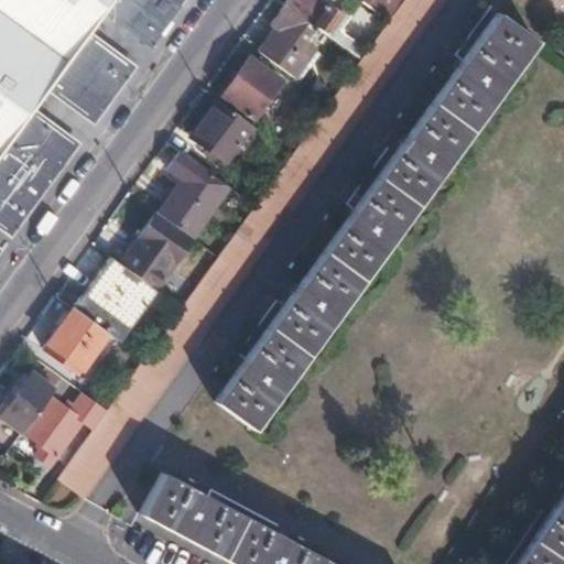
[(12,109),(0,126),(0,153),(32,110),(49,88),(87,34),(105,10),(111,0),(90,0),(72,25),(12,109)]
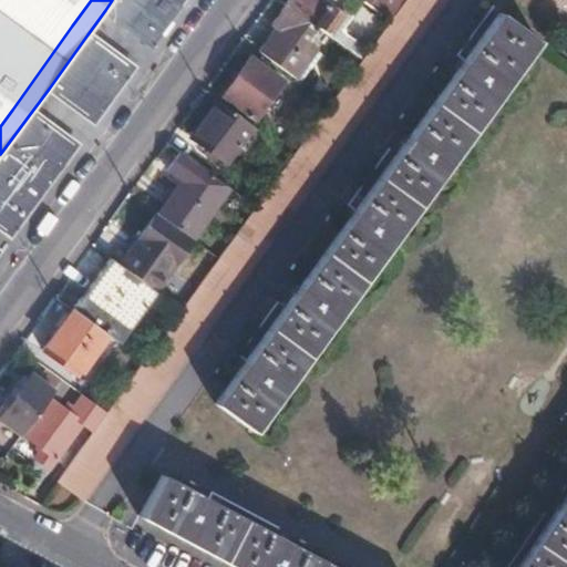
[(0,0),(0,126),(12,110),(72,26),(91,0),(0,0)]
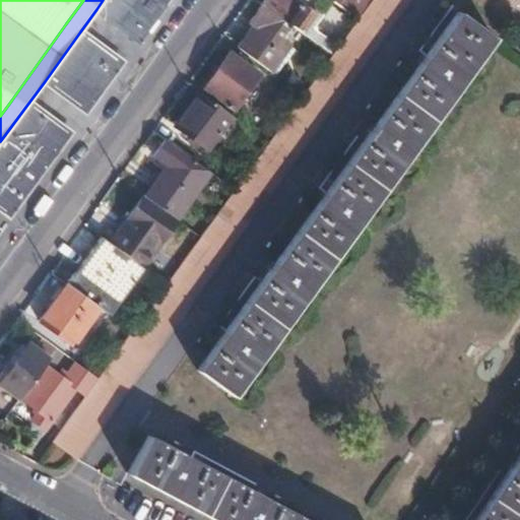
[(103,0),(96,9),(137,39),(166,0),(103,0)]
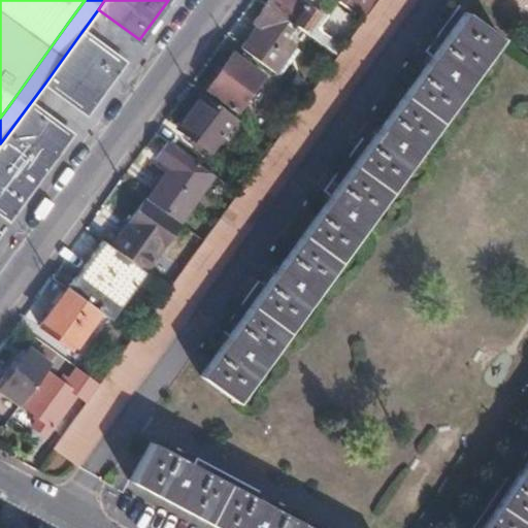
[(332,0),(267,0),(265,3),(294,24),(337,55),(342,46),(308,23),(319,8),(324,11),(332,0)]
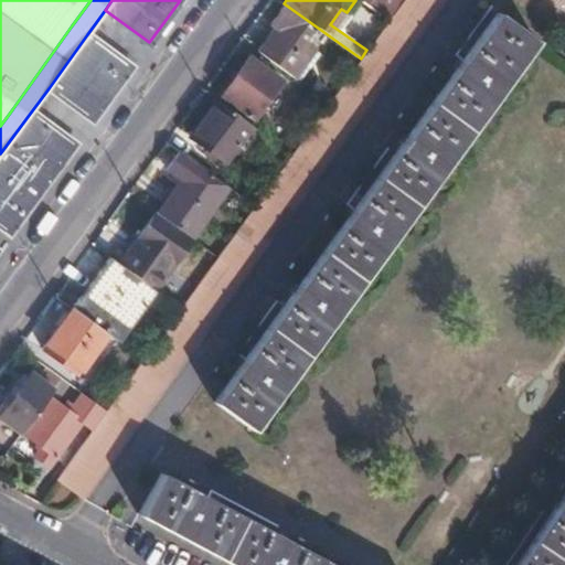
[(362,0),(390,19),(403,0),(362,0)]
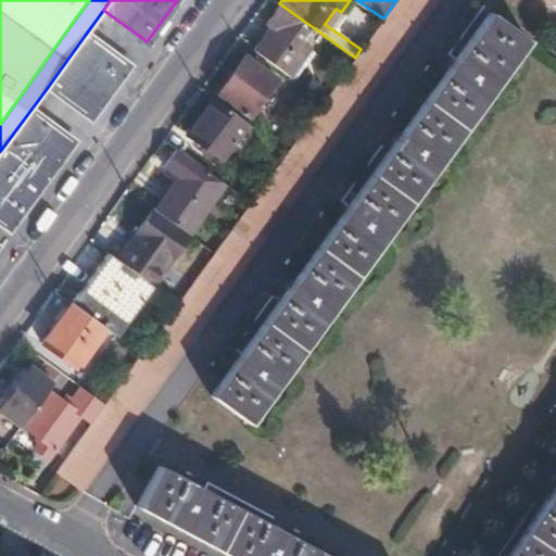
[(272,26),(254,50),(287,74),(307,47),(299,40),(310,25),(279,3),(267,22),(272,26)]
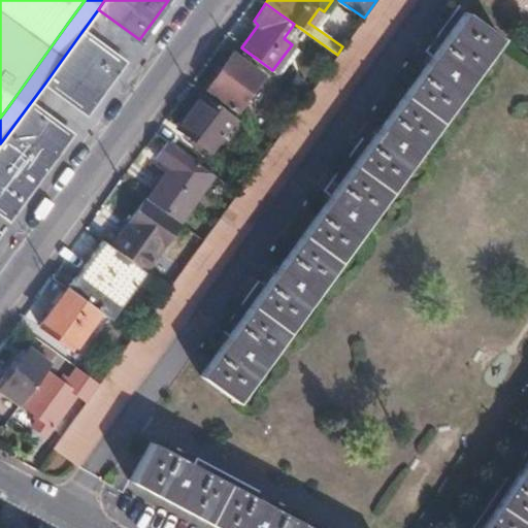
[(245,314),(201,375),(235,400),(251,377),(297,315),(371,213),(450,105),(500,36),(466,11),(399,102),(366,150),(299,240),(245,314)]
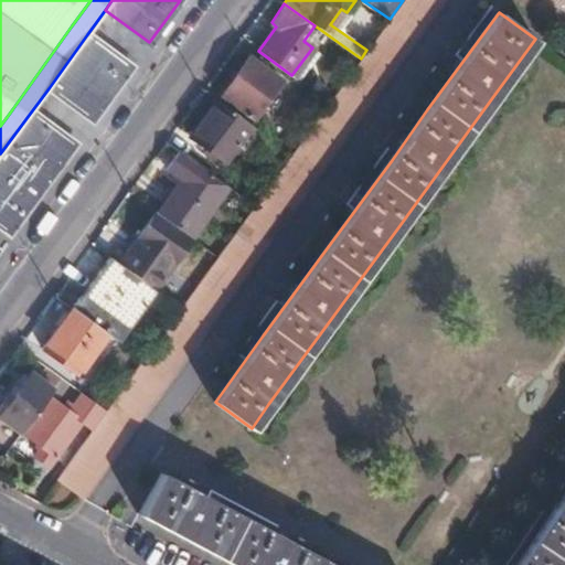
[(87,34),(49,88),(92,120),(131,66),(87,34)]
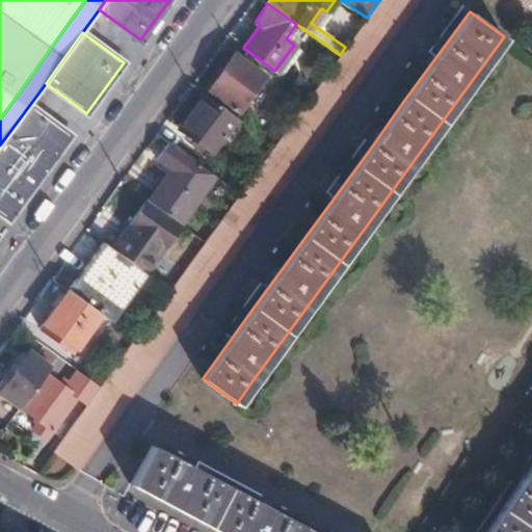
[(235,53),(210,88),(238,109),(263,74),(235,53)]
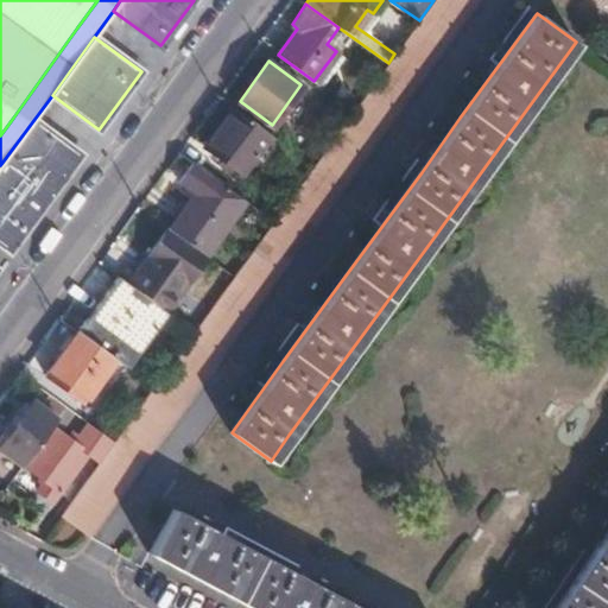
[(270,133),(234,107),(206,147),(241,173),(270,133)]
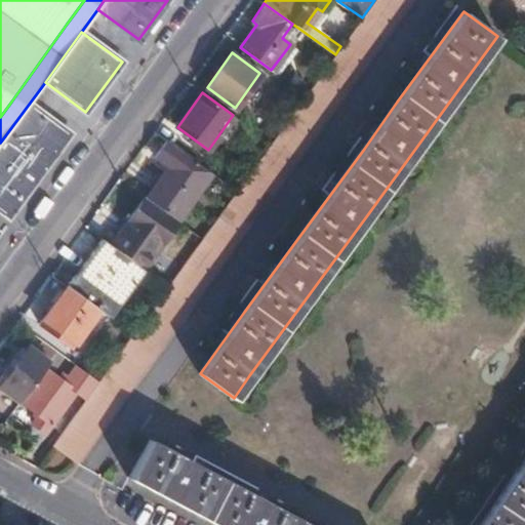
[(30,103),(0,143),(0,209),(9,216),(70,132),(30,103)]
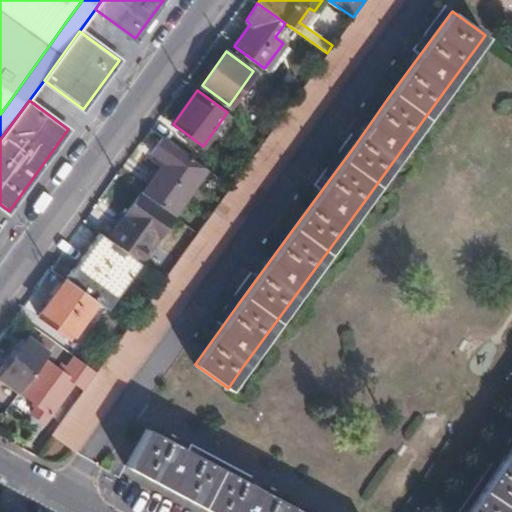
[(166,162),(143,193),(144,194),(171,213),(205,168),(163,137),(152,152),(166,162)]
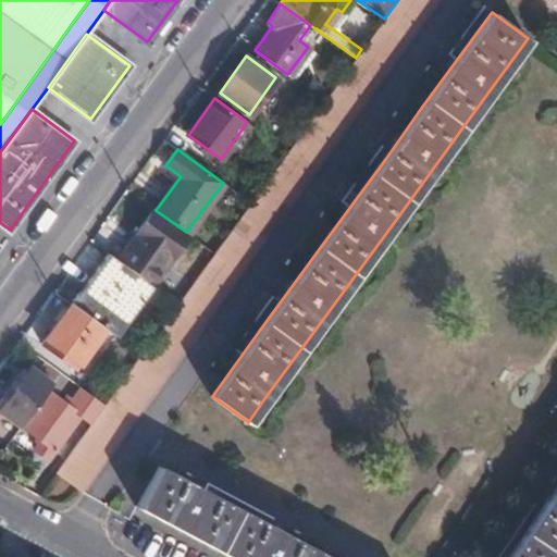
[(157,211),(120,261),(153,285),(181,248),(178,247),(188,234),(186,232),(157,211)]
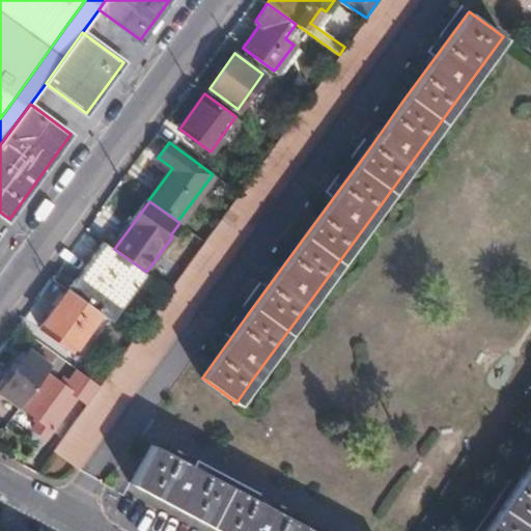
[(103,241),(67,289),(99,313),(110,322),(147,273),(146,272),(114,249),(103,241)]
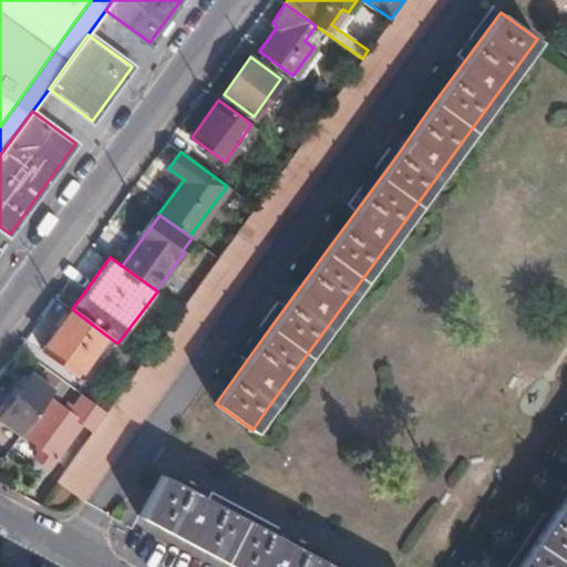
[(105,334),(72,309),(44,349),(76,373),(105,334)]
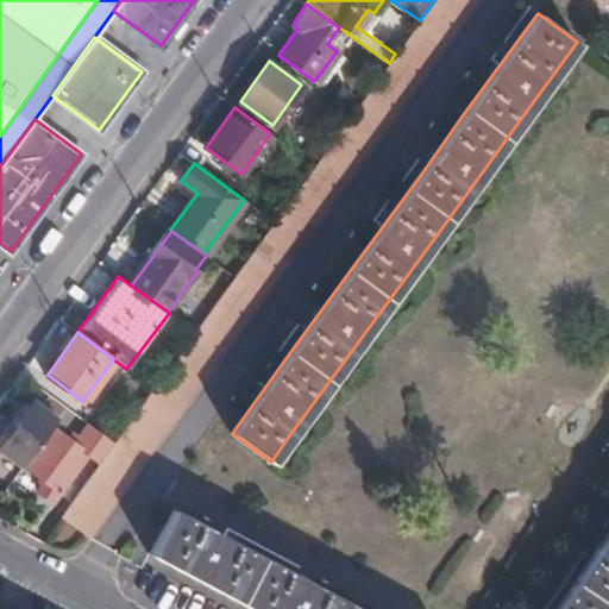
[(2,447),(25,463),(57,420),(33,403),(2,447)]
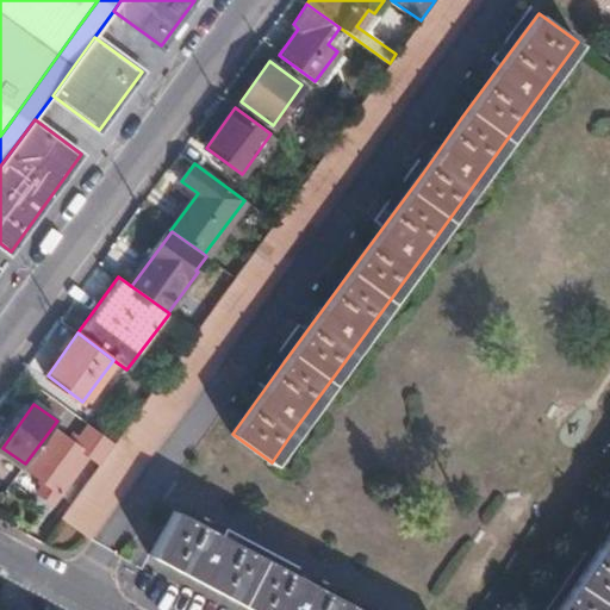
[(86,452),(100,461),(113,442),(91,425),(85,435),(75,428),(68,437),(56,428),(27,467),(45,480),(38,489),(51,498),(58,490),(86,452)]
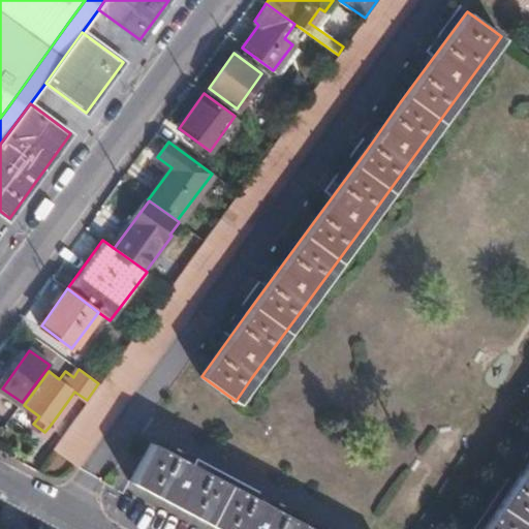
[(151,441),(129,479),(145,487),(222,528),(313,528),(239,489),(151,441)]
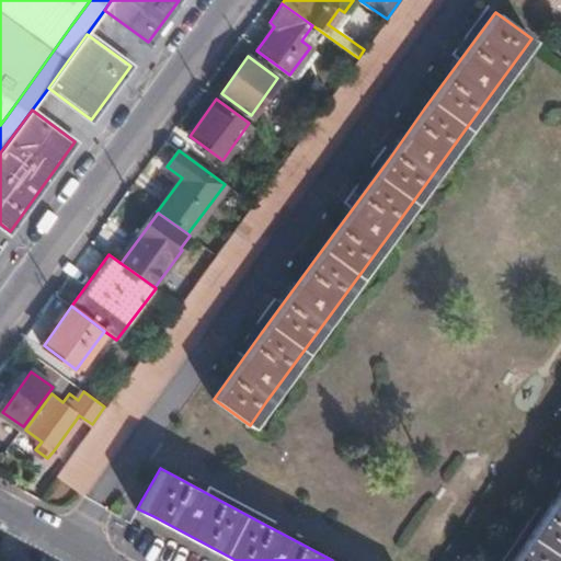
[(560,560),(560,491),(542,518),(513,560),(560,560)]
